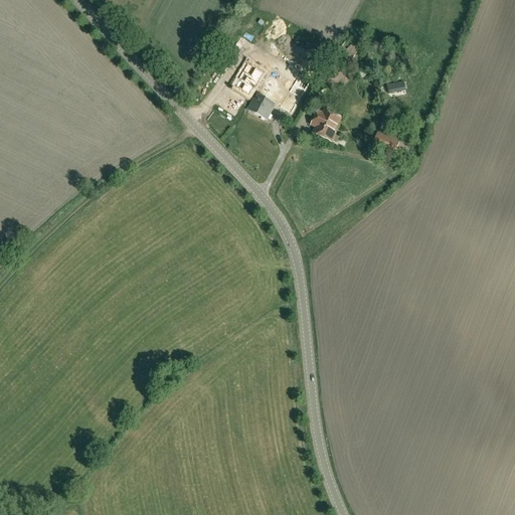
[(239,51),(246,41),(242,39),(235,49),(239,51)]
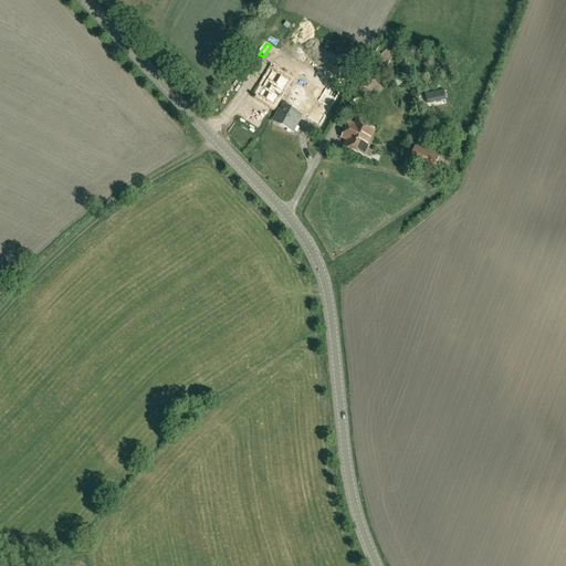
[(385,71),(396,53),(381,44),(369,62),(370,62),(350,95),(365,104),(385,71)]
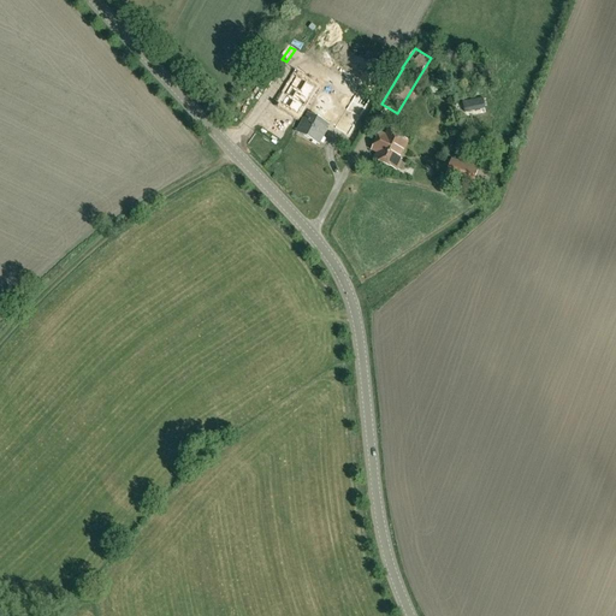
[(295,67),(277,101),(298,113),(318,80),(295,67)]
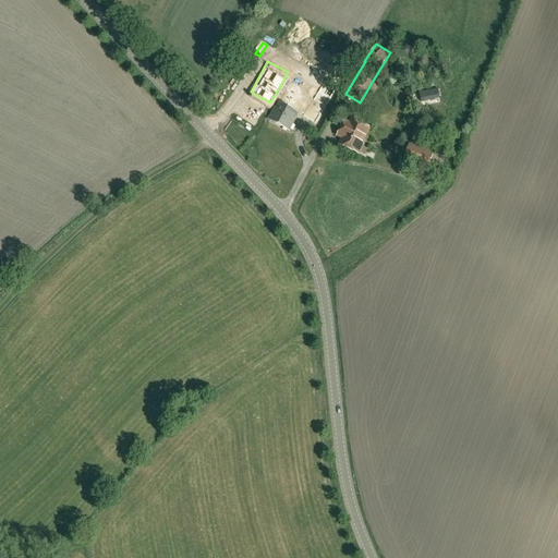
[(290,128),(310,95),(290,83),(270,117),(290,128)]
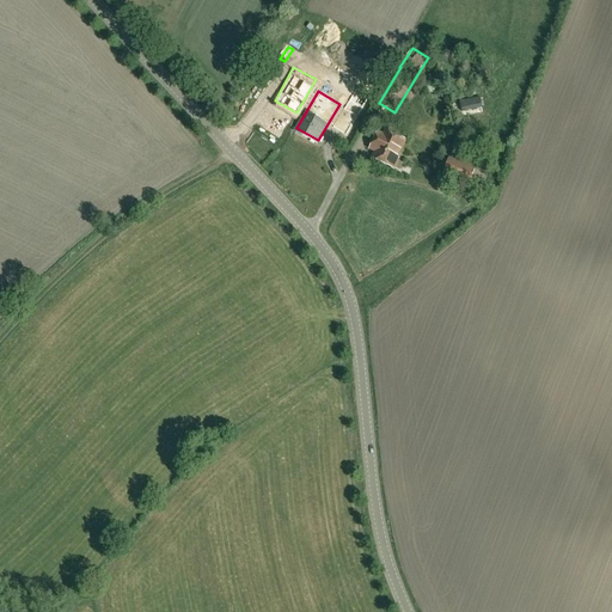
[(356,93),(346,112),(359,120),(369,101),(356,93)]
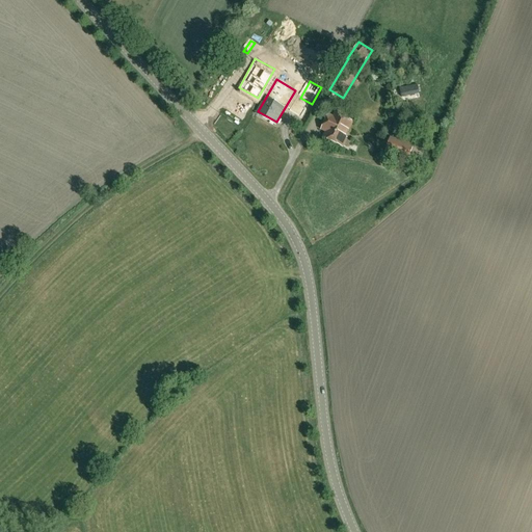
[(352,123),(336,114),(334,117),(328,115),(322,130),(326,132),(324,137),(342,145),(352,123)]
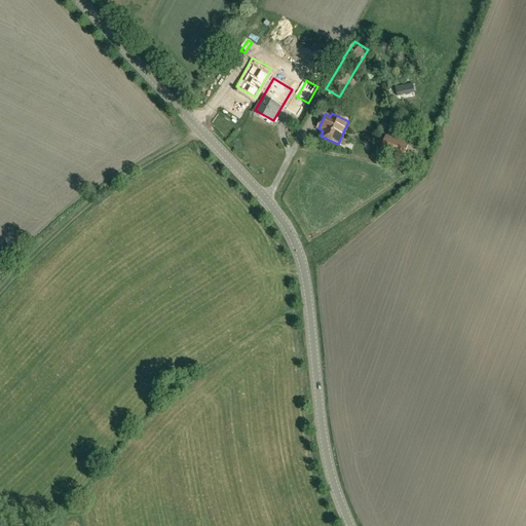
[(404,160),(409,144),(386,136),(380,152),(404,160)]
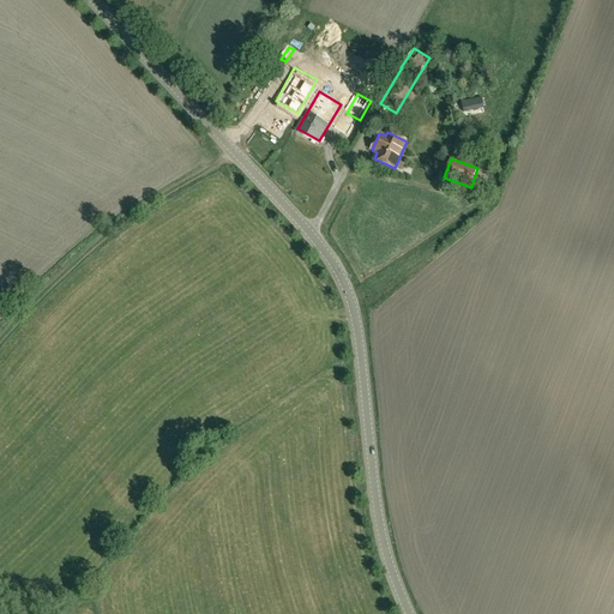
All buildings are outlined.
